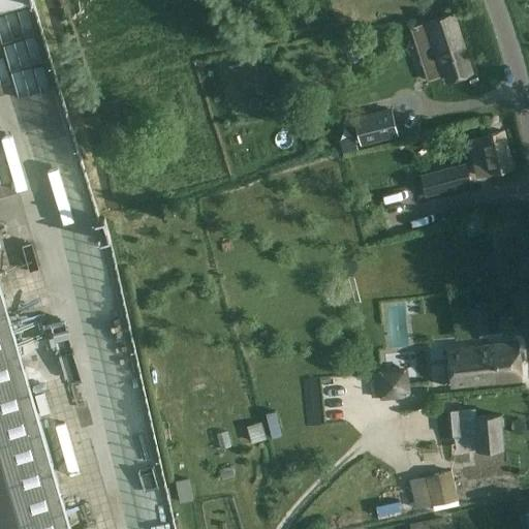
[(0,0),(0,9),(32,0),(0,0)]
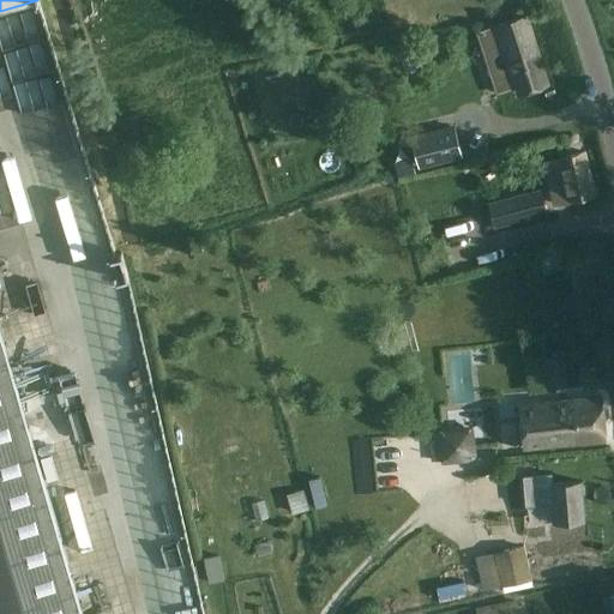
[(524,18),(501,25),(498,26),(519,95),(546,85),(524,18)]
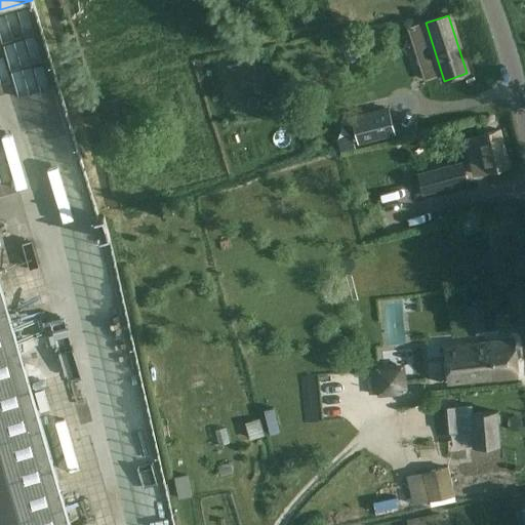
[(406,27),(388,33),(392,46),(410,41),(406,27)]
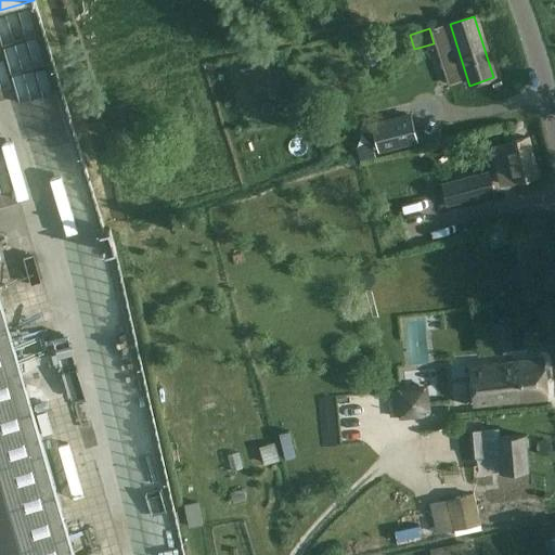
[(372,51),(362,53),(366,66),(375,64),(372,51)]
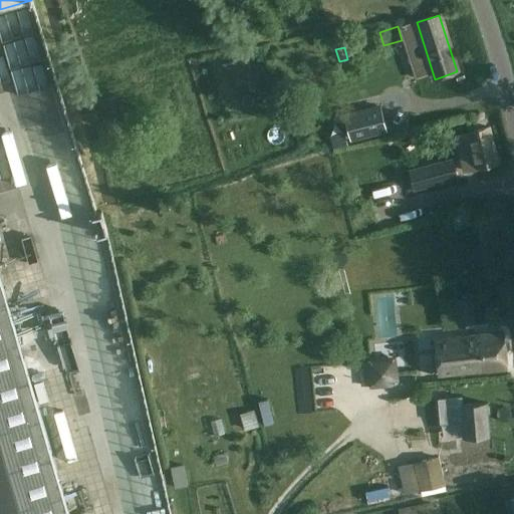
[(379,109),(347,117),(352,139),(386,131),(379,109)]
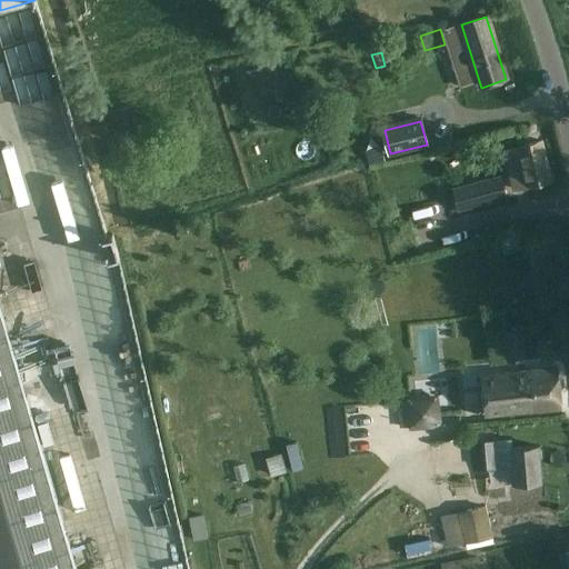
[(540,141),(502,150),(512,190),(549,181),(540,141)]
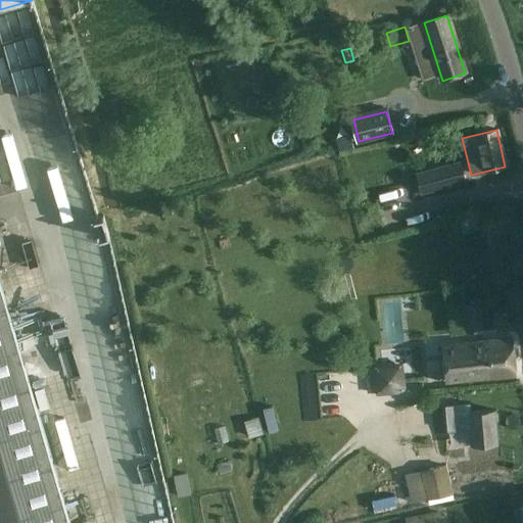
[(460,162),(416,173),(420,193),(465,183),(460,162)]
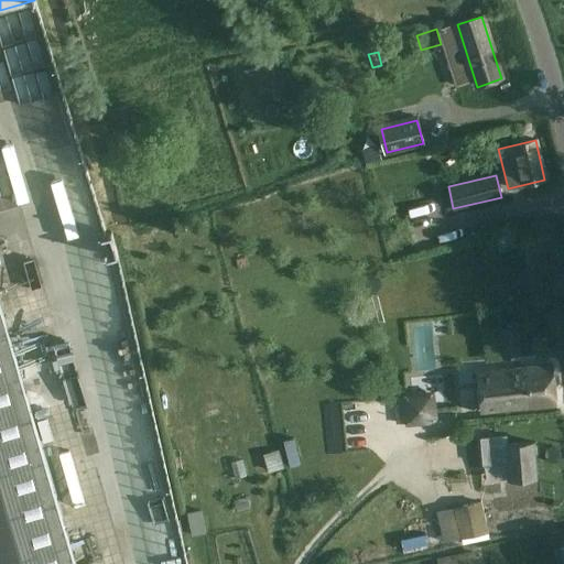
[(80,187),(54,193),(65,245),(91,239),(80,187)]
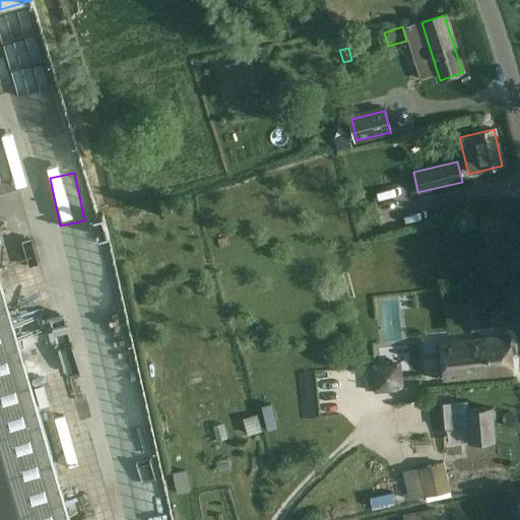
[(0,519),(69,519),(0,279),(0,519)]
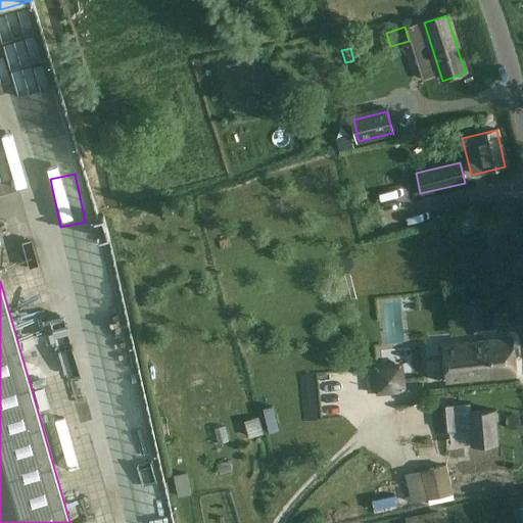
[(480,310),(465,312),(466,332),(481,331),(480,310)]
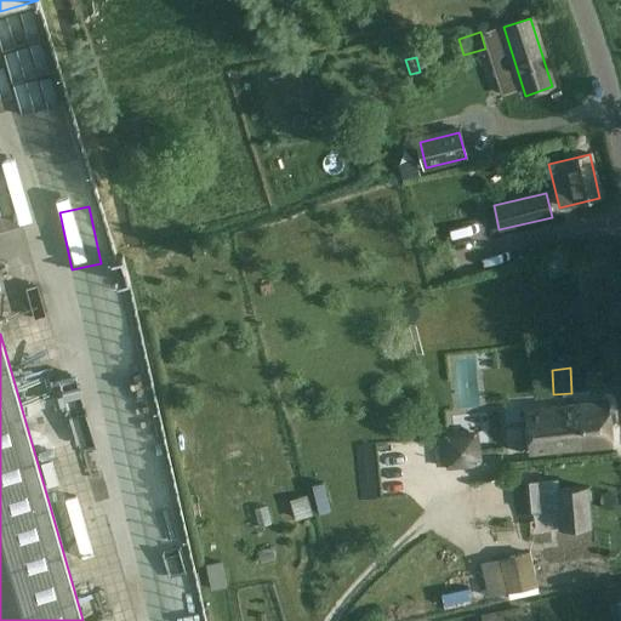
[(608,402),(584,404),(524,410),(529,454),(613,445),(608,402)]
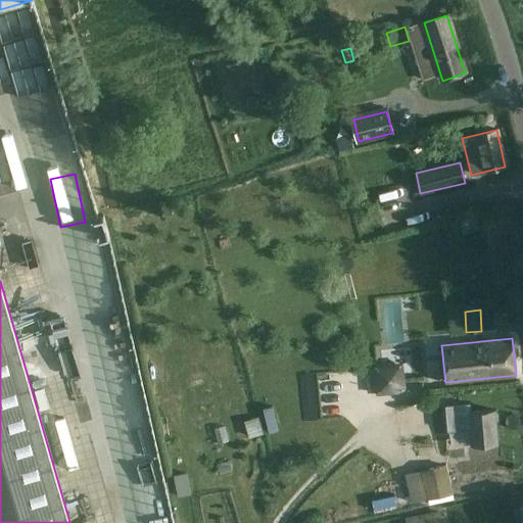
[(365,365),(368,392),(403,387),(400,361),(365,365)]
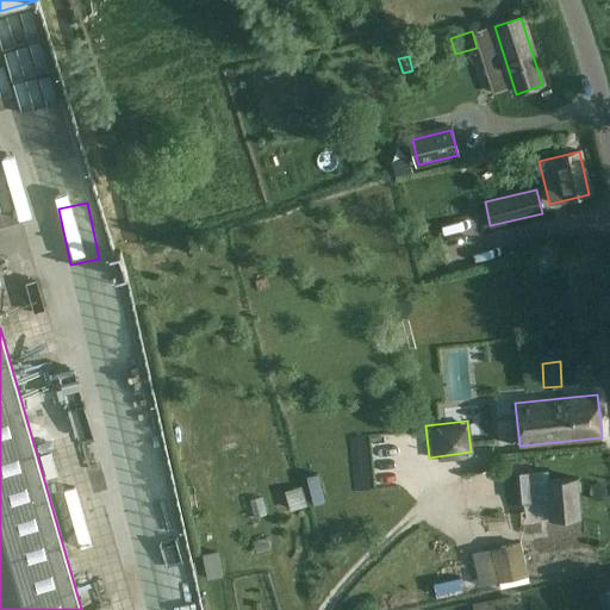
[(522,503),(526,502),(549,500),(552,518),(580,516),(577,478),(548,480),(547,471),(520,473),(522,503)]
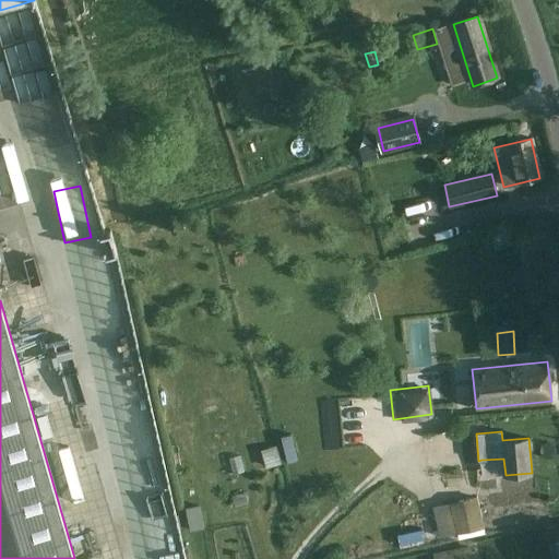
[(281,464),(275,445),(261,450),(265,468),(281,464)]
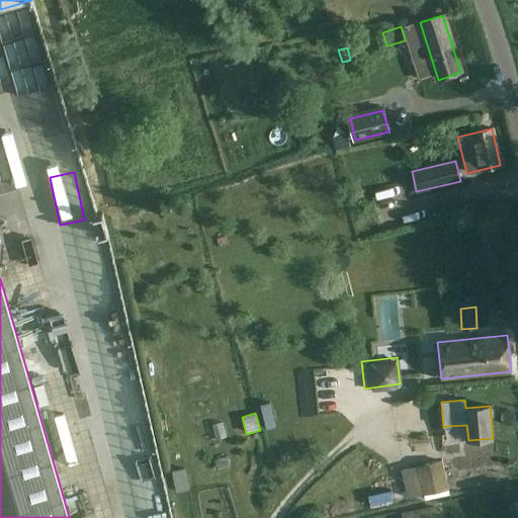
[(222,422),(211,425),(216,440),(226,437),(222,422)]
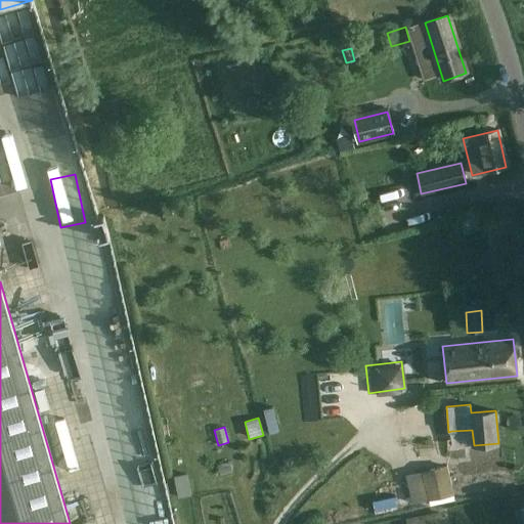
[(229,462),(217,465),(220,475),(232,472),(229,462)]
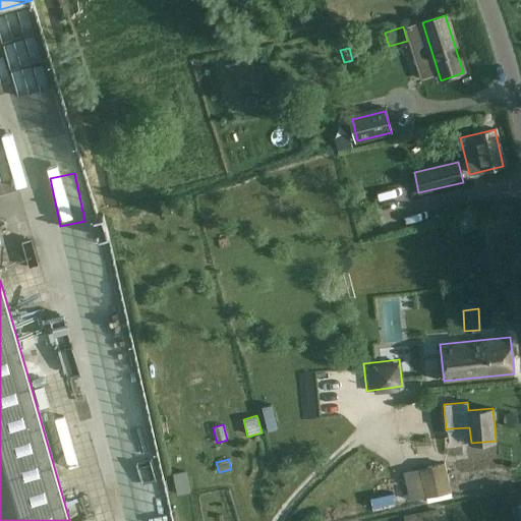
[(419,469),(425,498),(450,491),(444,464),(419,469)]
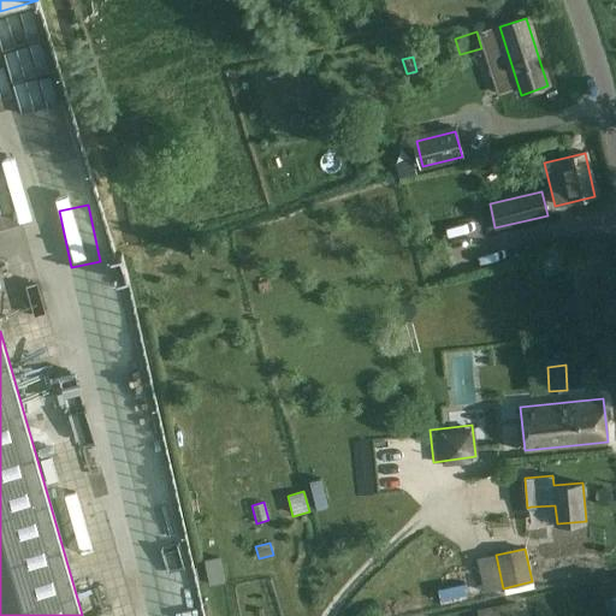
[(219,557),(203,560),(208,585),(225,581),(219,557)]
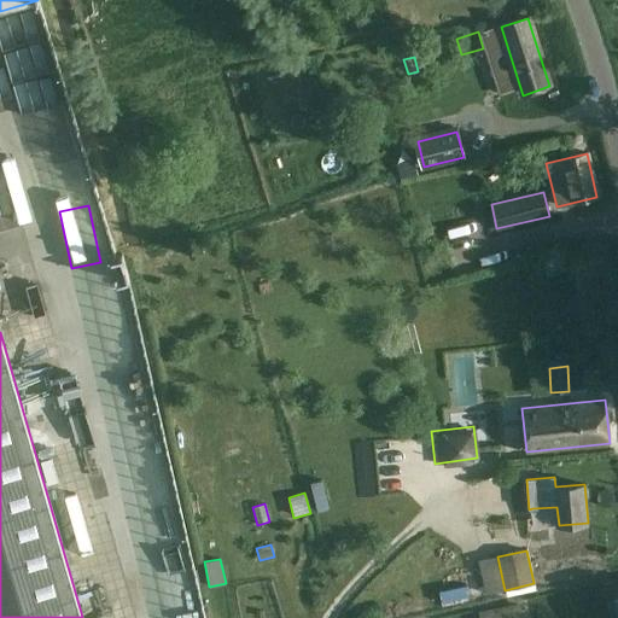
[(522,617),(519,604),(478,612),(479,617),(522,617)]
